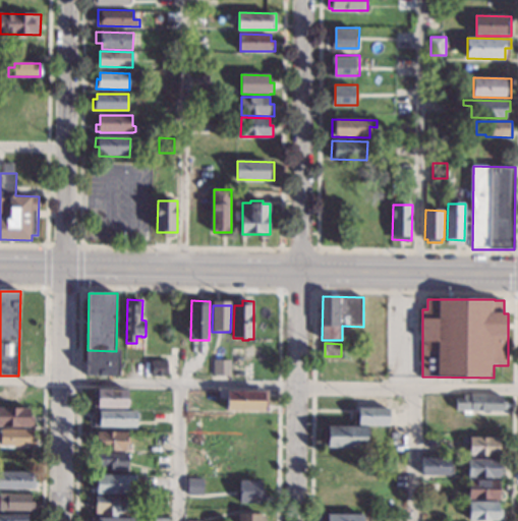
[(232,374),(232,359),(216,359),(216,374),(232,374)]
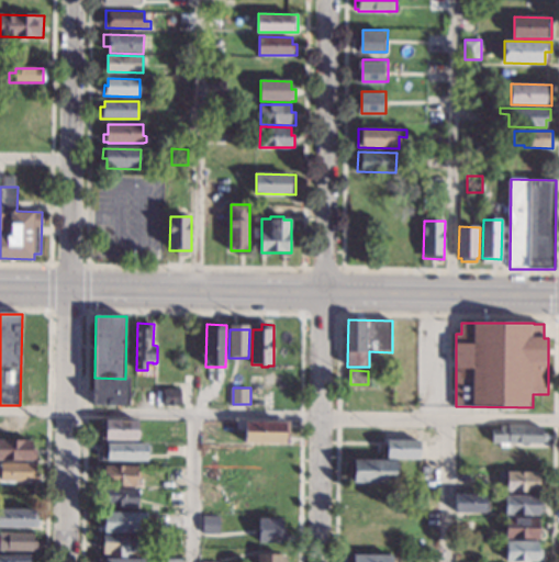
[(140,422),(140,440),(103,439),(103,420),(140,422)]
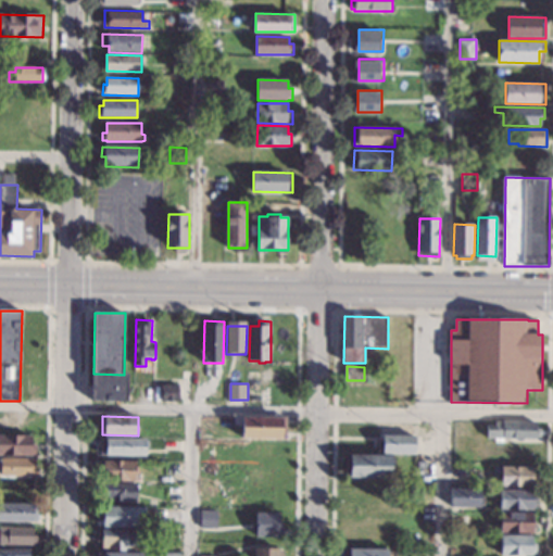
[(287,440),(243,439),(243,427),(236,427),(236,417),(288,418),(287,440)]
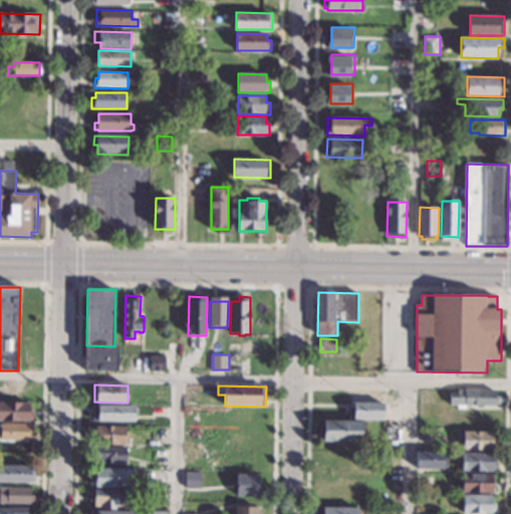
[(497,397),(500,397),(500,405),(496,405),(496,406),(451,406),(451,394),(459,394),(459,391),(497,391),(497,397)]
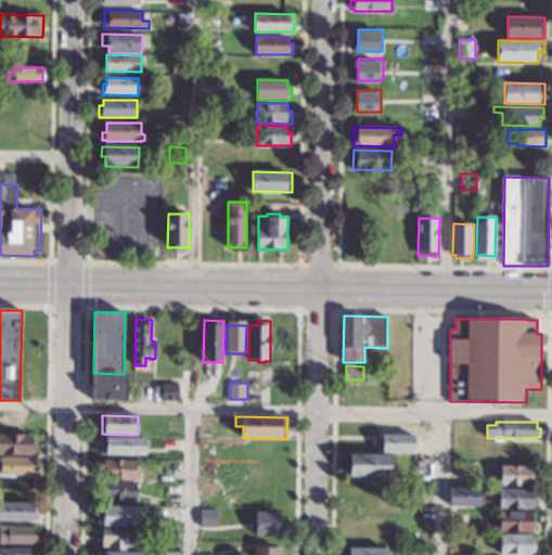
[(0,435),(33,436),(33,443),(37,443),(37,456),(0,454),(0,435)]
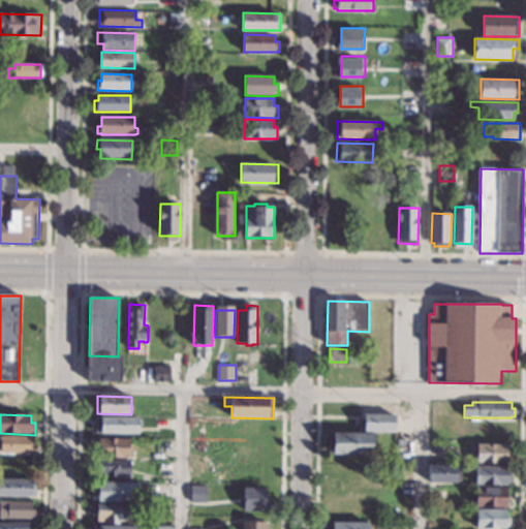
[(396,433),(365,432),(365,431),(361,431),(362,418),(365,418),(365,414),(396,415),(396,433)]
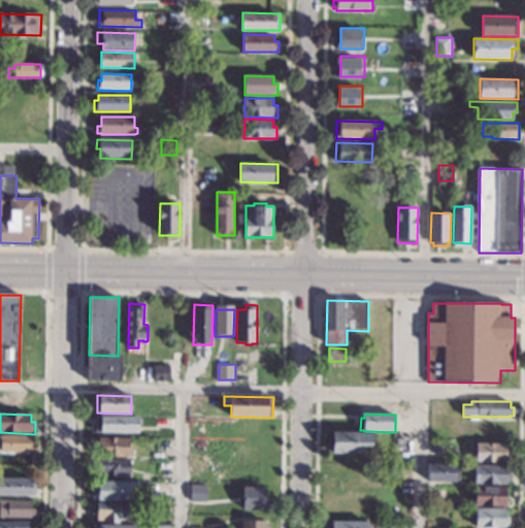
[(139,417),(139,433),(96,432),(97,416),(139,417)]
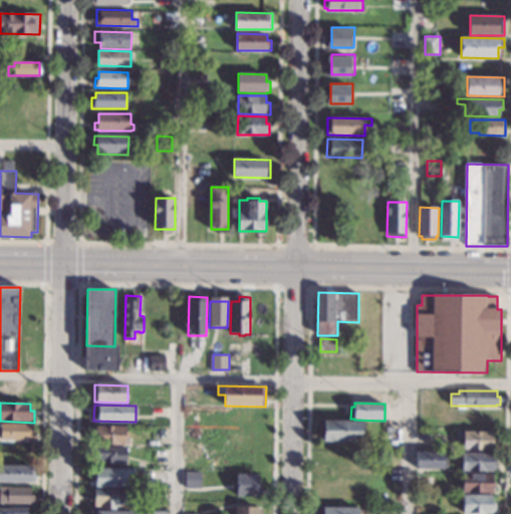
[(362,424),(366,424),(366,431),(362,431),(362,442),(320,441),(321,421),(362,422),(362,424)]
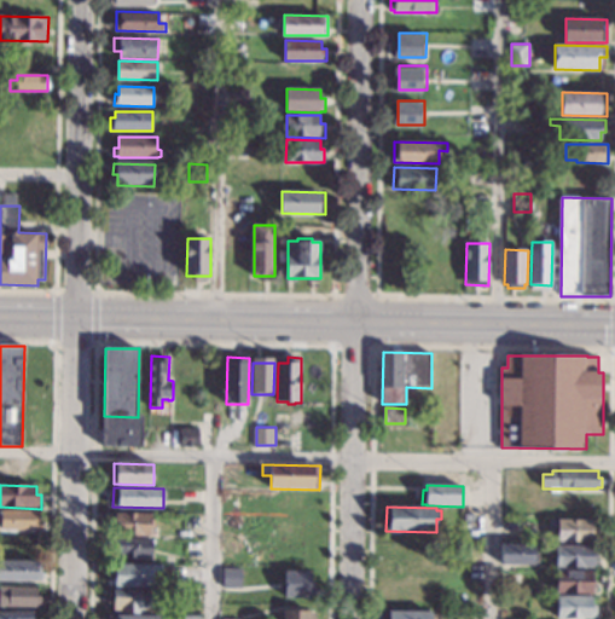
[(40,521),(44,521),(44,530),(1,530),(3,510),(40,512),(40,521)]
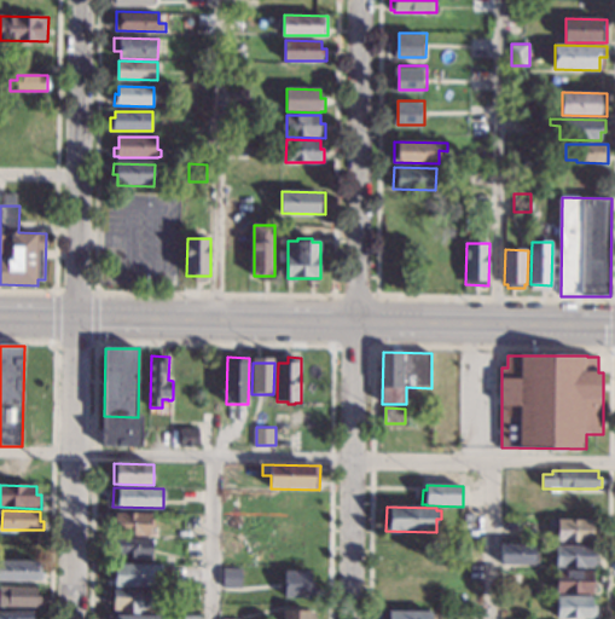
[(151,515),(151,519),(154,519),(154,526),(152,526),(151,537),(116,536),(117,514),(151,515)]
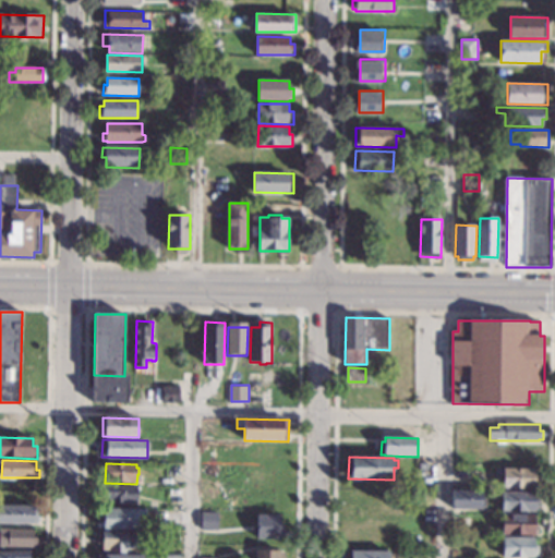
[(542,470),(541,487),(535,487),(535,489),(501,488),(501,482),(496,482),(497,469),(542,470)]
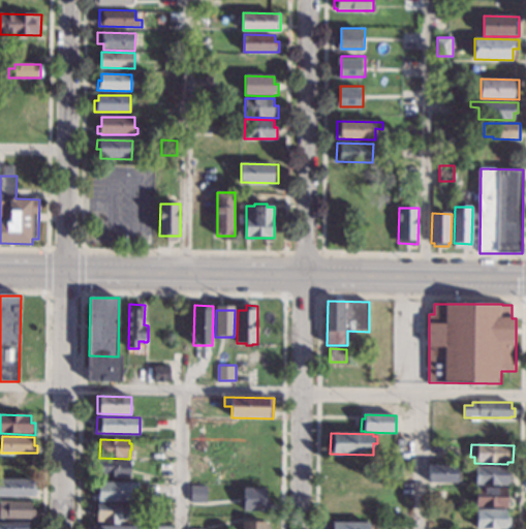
[(131,476),(95,476),(95,470),(98,470),(98,460),(131,461),(131,476)]
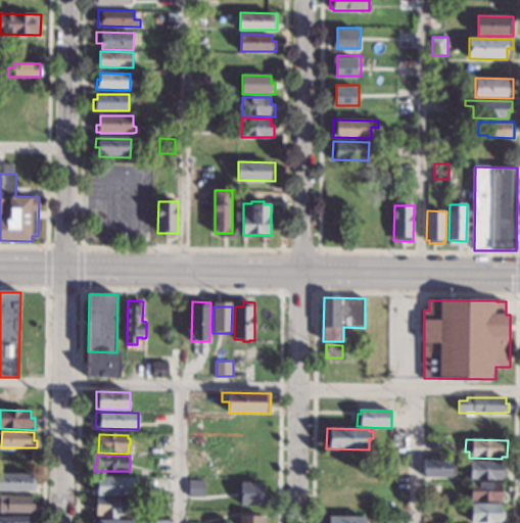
[(453,467),(457,467),(457,475),(453,475),(453,477),(424,477),(424,459),(453,459),(453,467)]
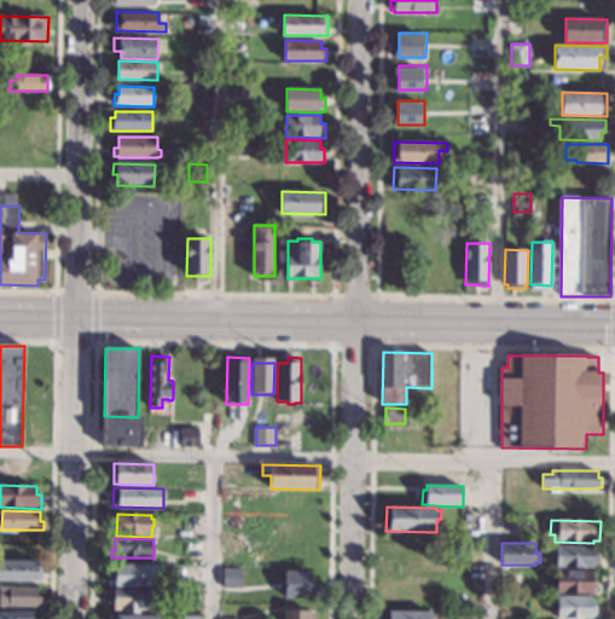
[(595,545),(593,555),(598,555),(598,568),(557,567),(557,544),(595,545)]
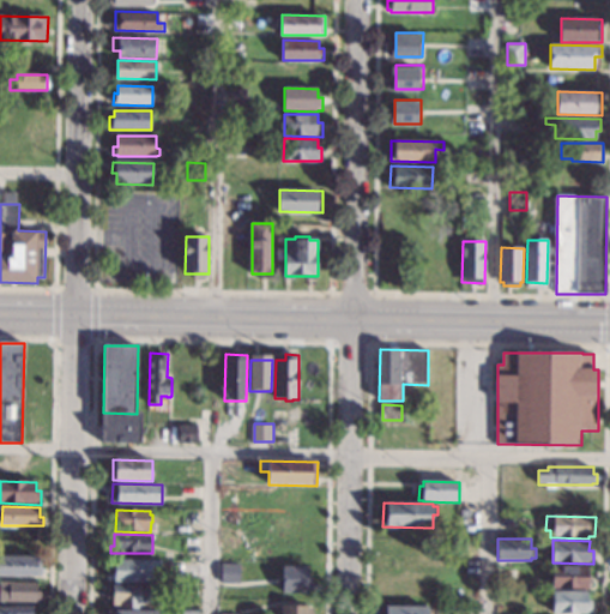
[(43,576),(0,576),(0,558),(43,558),(43,576)]
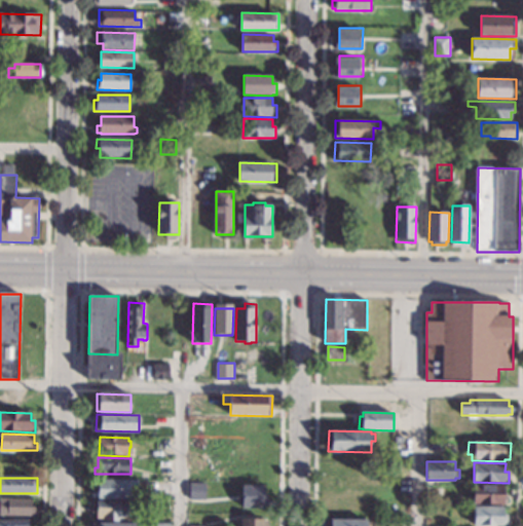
[(139,499),(99,498),(99,480),(140,480),(139,499)]
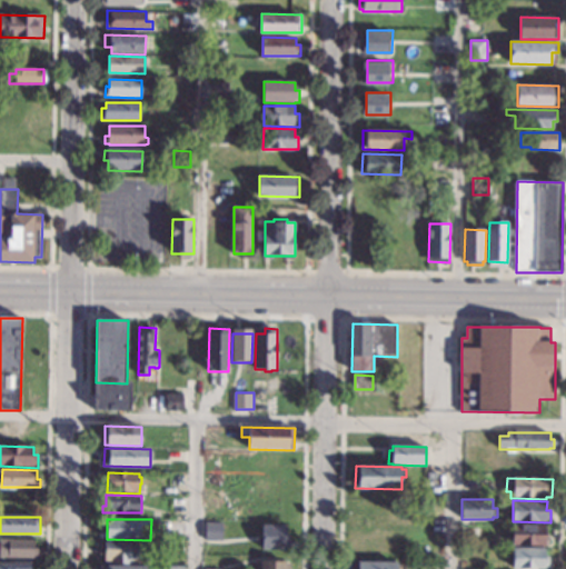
[(225,541),(207,541),(207,522),(209,522),(225,522),(225,541)]
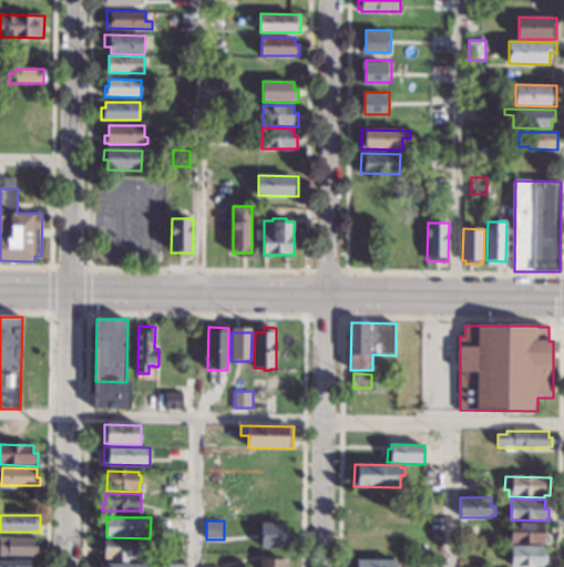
[(544,523),(544,532),(549,533),(549,544),(511,543),(512,522),(544,523)]
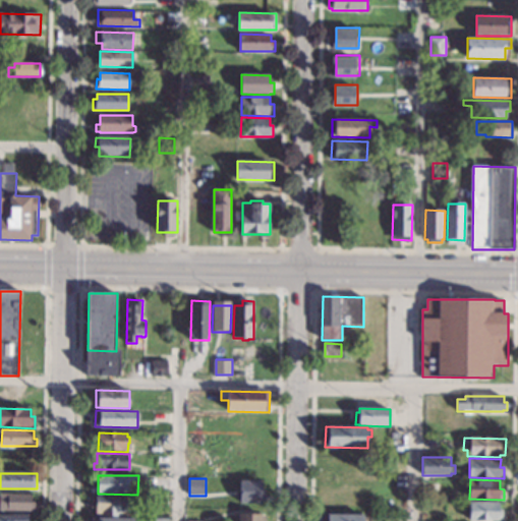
[(262,490),(267,490),(267,502),(262,502),(262,503),(240,503),(240,480),(263,480),(262,490)]
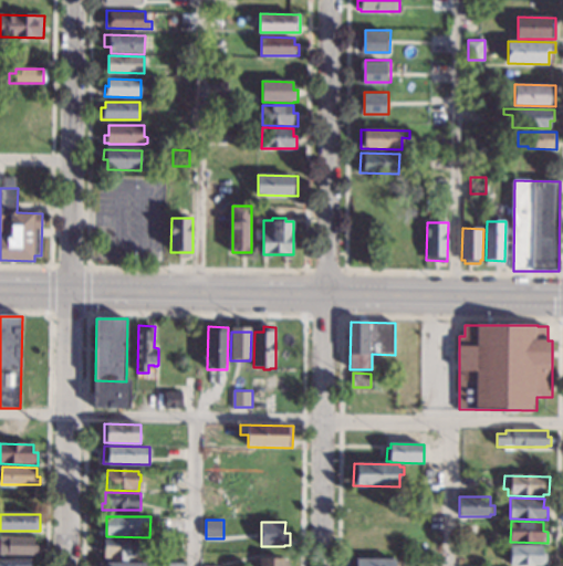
[(34,545),(39,545),(39,555),(0,555),(1,537),(34,537),(34,545)]
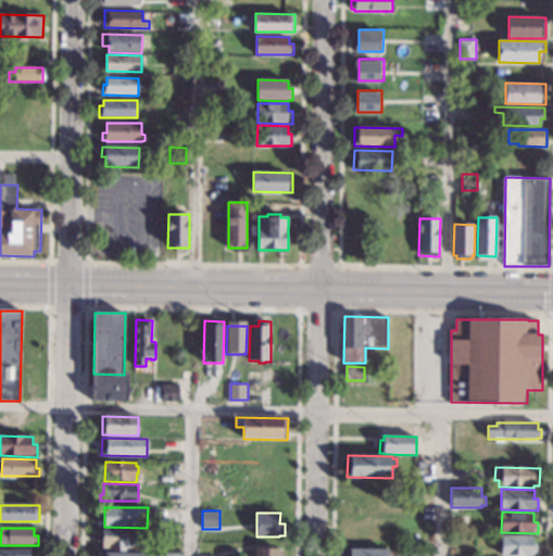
[(147,546),(133,546),(133,548),(126,548),(126,550),(103,550),(103,542),(99,542),(99,530),(148,531),(147,546)]
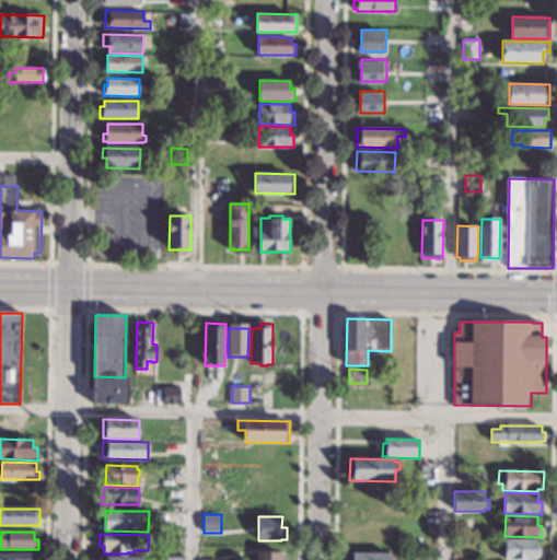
[(537,540),(537,548),(541,548),(541,559),(505,559),(506,539),(537,540)]
